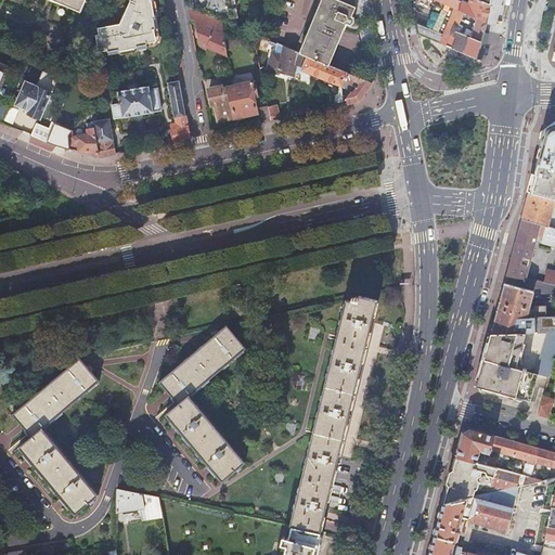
[(54,0),(80,11),(81,12),(86,0),(54,0)]
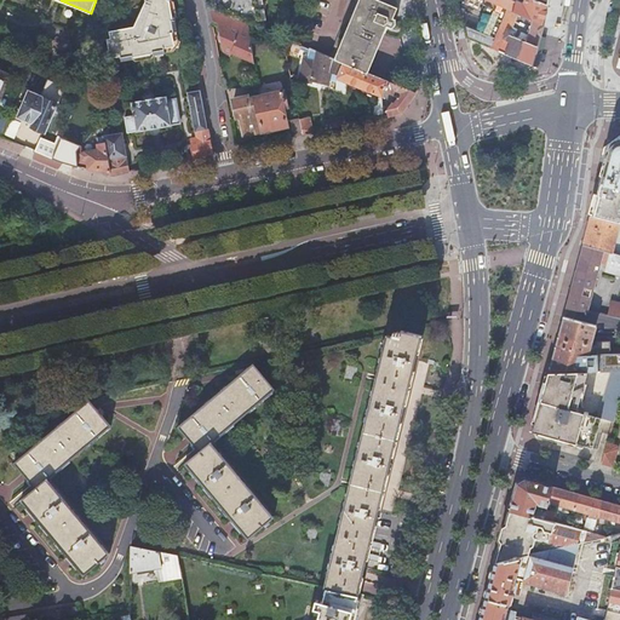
[(121,61),(133,58),(133,55),(153,51),(153,55),(166,52),(165,46),(173,45),(171,32),(178,30),(176,18),(172,19),(168,0),(145,0),(135,27),(109,30),(110,38),(107,39),(110,56),(120,55),(121,61)]
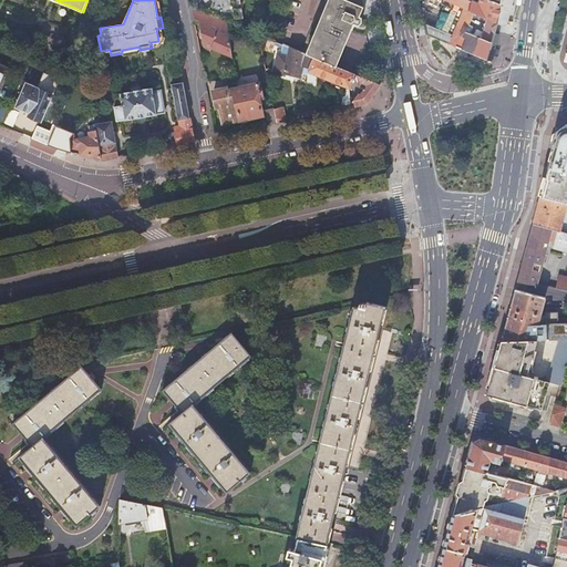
[(191,0),(193,8),(227,22),(239,27),(233,0),(191,0)]
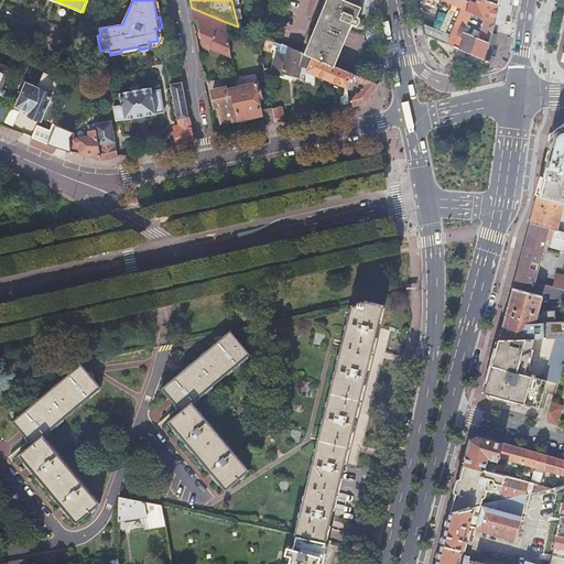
[(231,0),(238,26),(242,29),(236,0),(231,0)]
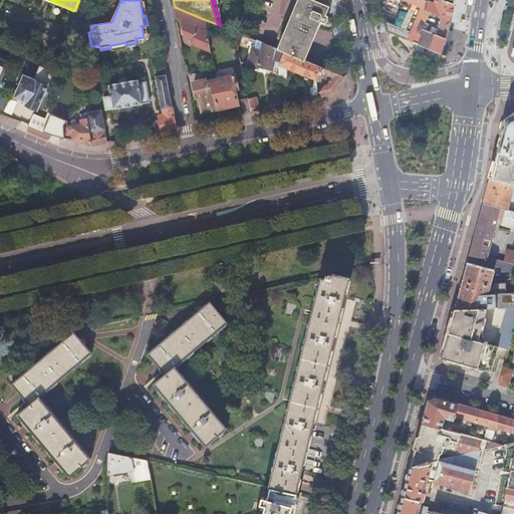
[(273,48),(283,52),(304,61),(320,22),(324,24),(326,20),(325,15),(322,14),(326,5),(314,0),(291,0),(286,15),(290,17),(287,23),(283,22),(273,48)]
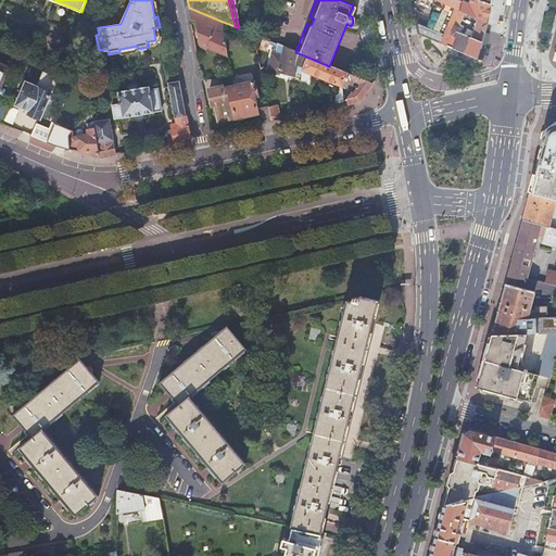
[(477,58),(487,23),(454,9),(436,0),(427,23),(414,17),(417,34),(440,42),(477,58)]
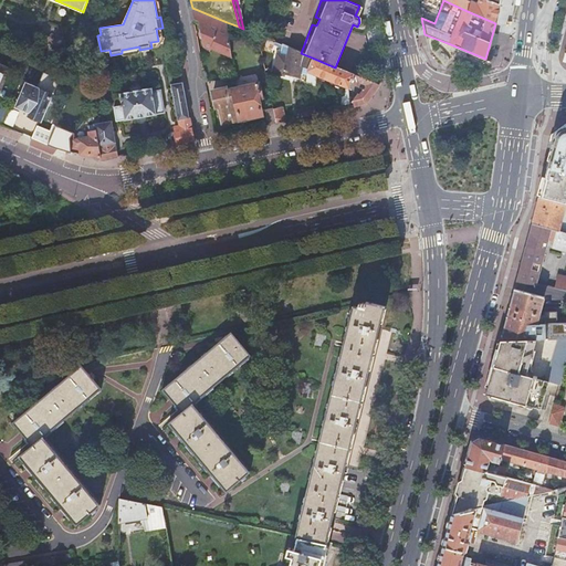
[(462,9),(495,23),(500,6),(485,0),(478,0),(477,3),(473,1),(470,3),(462,0),(442,0),(443,0),(462,9)]
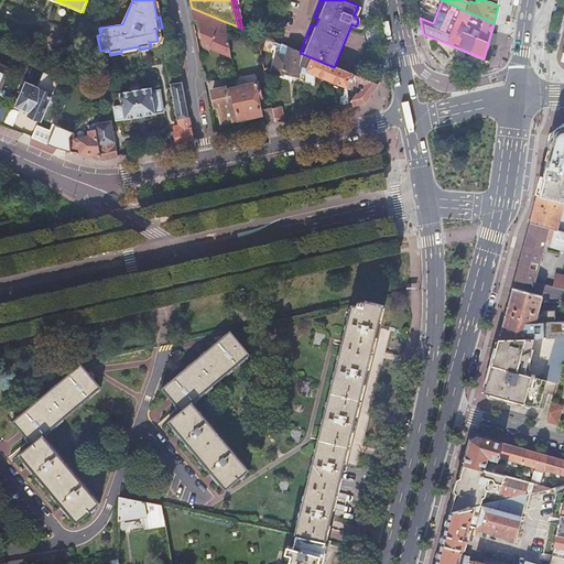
[(226,22),(192,8),(194,19),(194,20),(199,22),(204,46),(210,50),(212,47),(231,55),(226,22)]
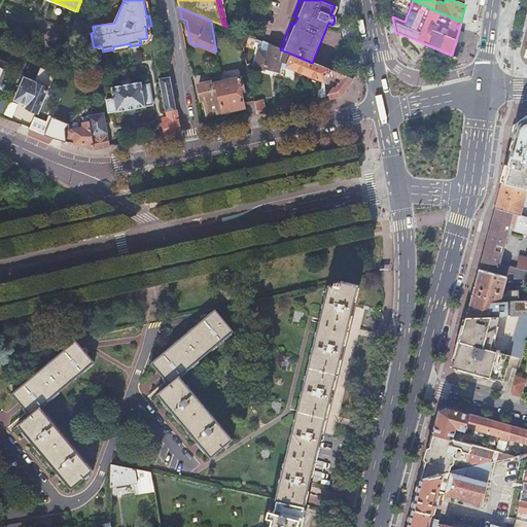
[(214,41),(224,42),(225,32),(215,31),(214,41)]
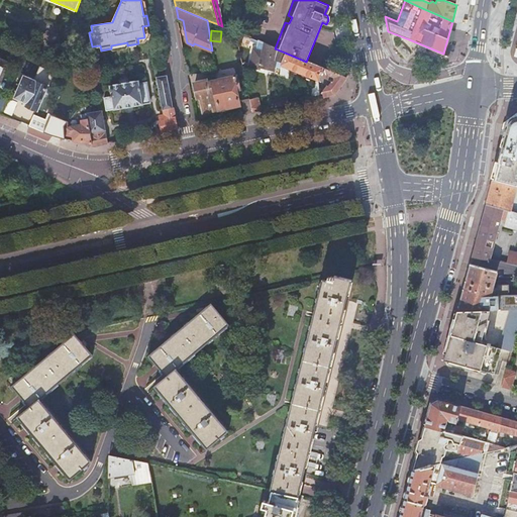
[(248,48),(249,45),(252,39),(244,35),(241,45),(248,48)]
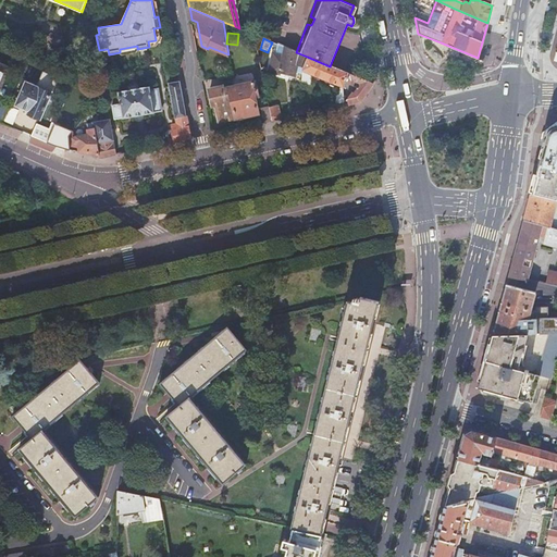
[(294,72),(301,73),(301,70),(307,57),(296,52),(272,42),(269,49),(274,51),(275,49),(284,53),(283,56),(272,53),(269,72),(279,74),(280,72),(293,75),(294,72)]
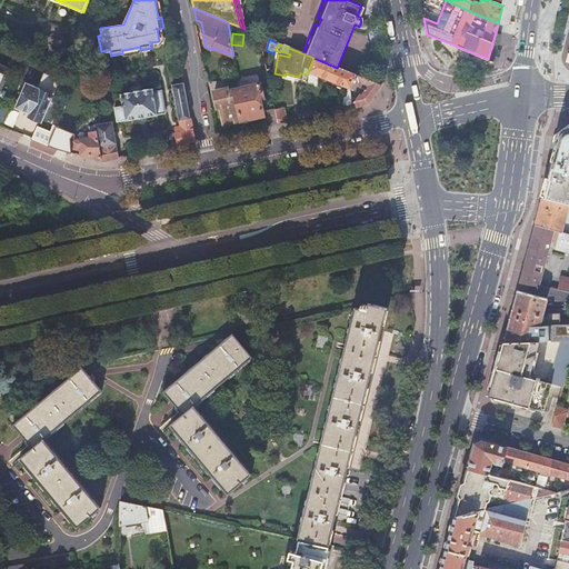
[(342,109),(352,107),(349,88),(351,83),(355,75),(337,68),(313,58),(308,71),(308,75),(307,81),(315,82),(315,73),(347,87),(347,92),(345,91),(343,93),(342,109)]
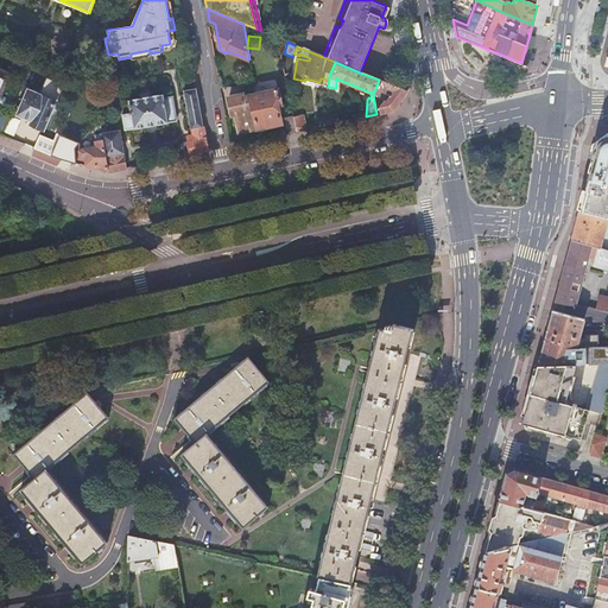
[(0,94),(10,74),(0,69),(0,94)]
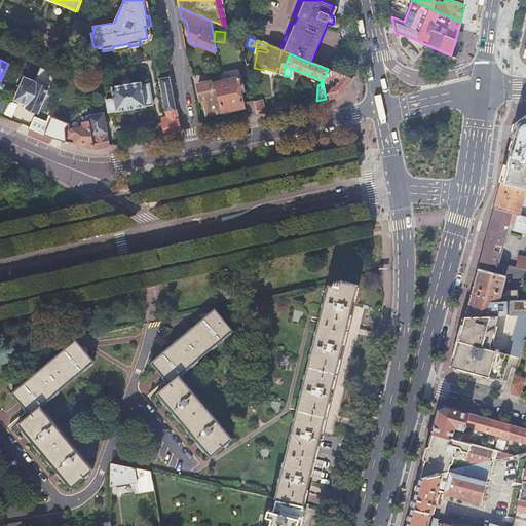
[(328,96),(329,99),(339,96),(351,79),(328,69),(325,77),(336,82),(328,96)]
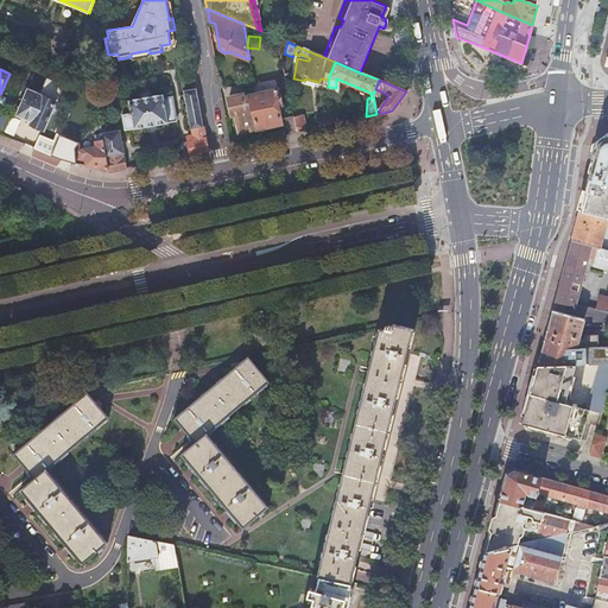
[(187,141),(189,154),(208,151),(197,88),(184,90),(191,128),(192,128),(195,139),(187,141)]
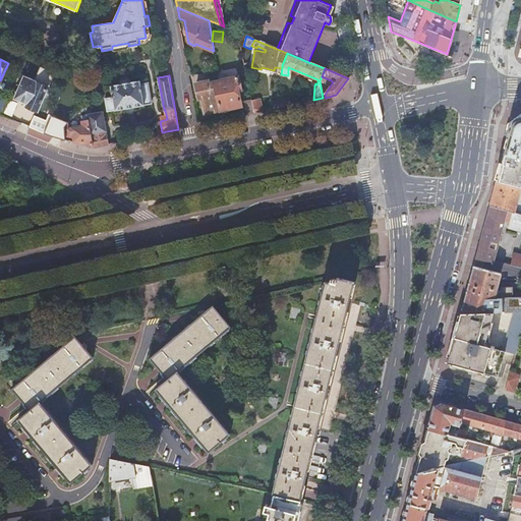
[(39,111),(49,88),(25,77),(16,98),(29,104),(27,106),(39,111)]
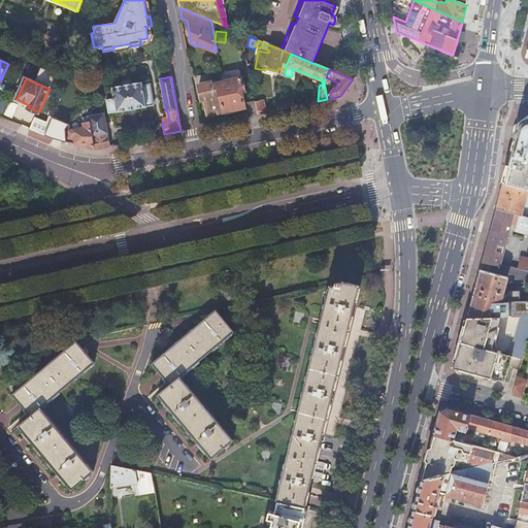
[(241,78),(222,83),(225,110),(244,106),(241,91),(243,91),(241,78)]
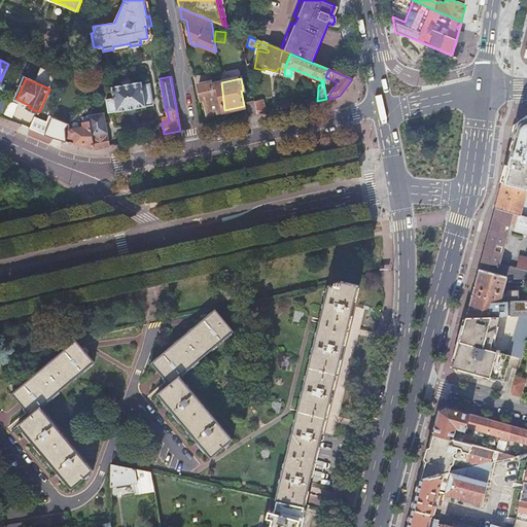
[(109,111),(116,110),(116,111),(146,106),(146,105),(153,104),(149,83),(142,84),(142,81),(111,86),(114,99),(107,100),(109,111)]
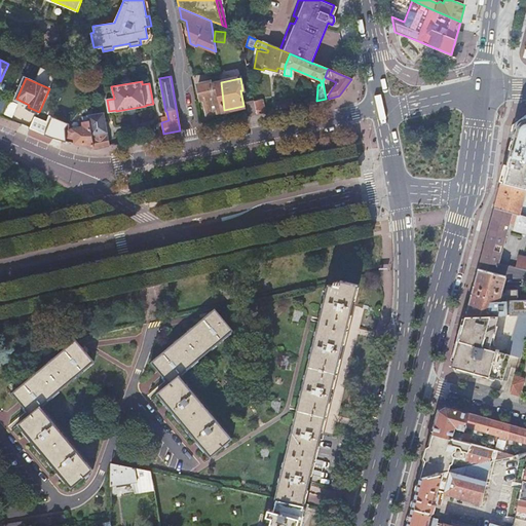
[(224,110),(221,82),(211,84),(210,83),(198,85),(201,99),(204,99),(208,114),(224,110)]
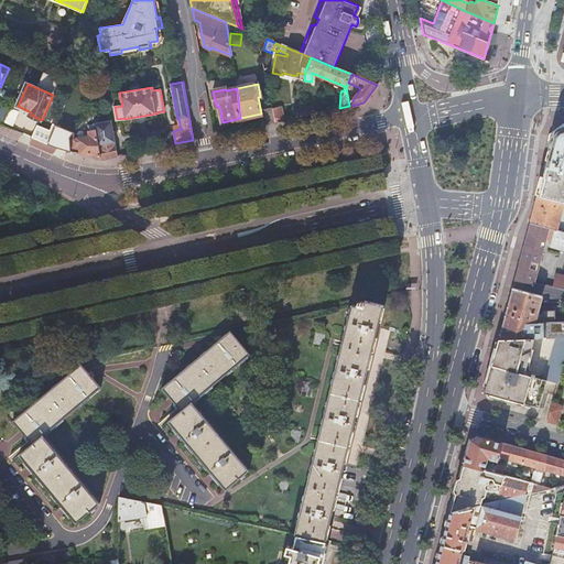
[(277,122),(284,120),(281,106),(273,108),(277,122)]
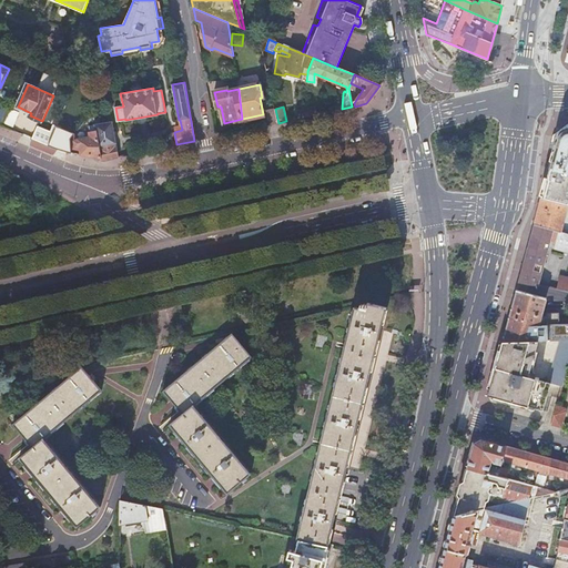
[(305,118),(316,114),(315,107),(305,107),(305,118)]
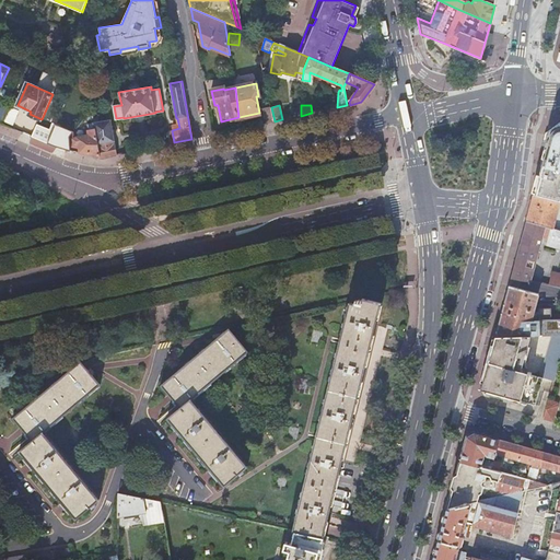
[(271,107),(271,106),(263,108),(265,124),(275,121),(271,107)]
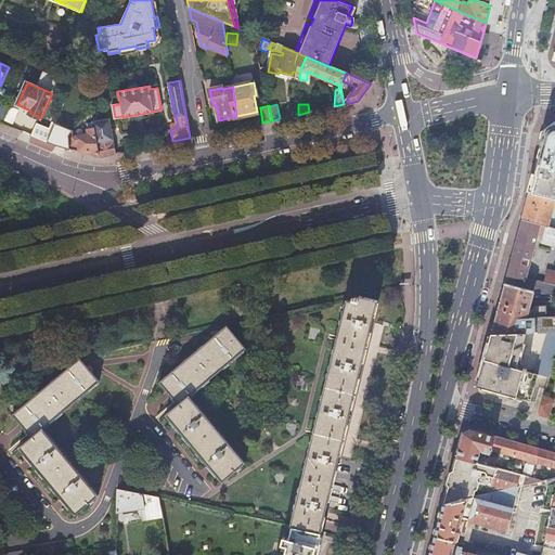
[(99,154),(100,157),(116,154),(110,119),(92,123),(93,124),(93,125),(93,127),(94,129),(99,154)]
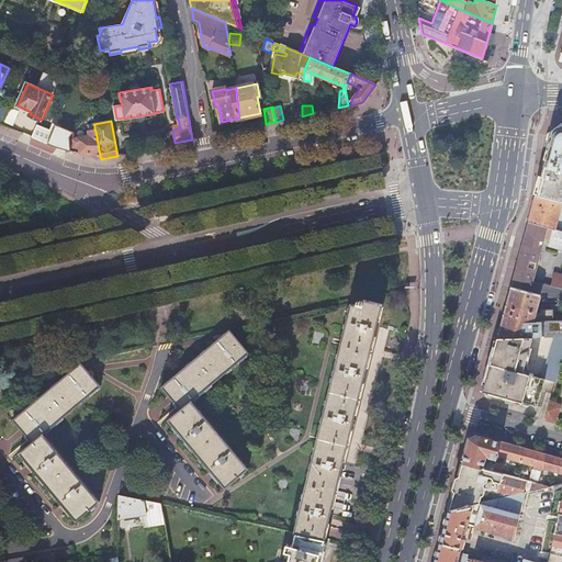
[(543,146),(549,147),(547,157),(543,167),(561,170),(561,122),(554,128),(547,134),(543,146)]
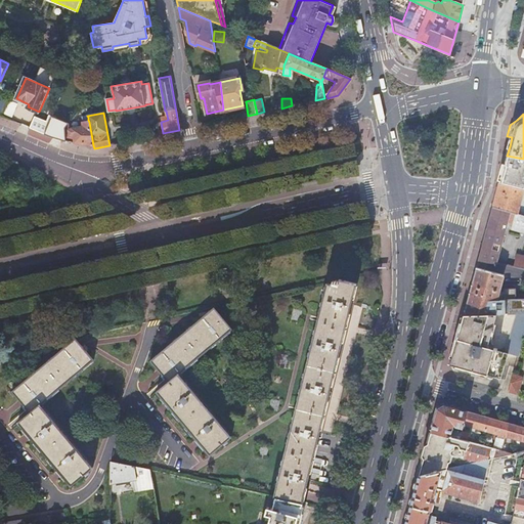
[(58,122),(52,137),(66,140),(64,128),(67,125),(58,122)]
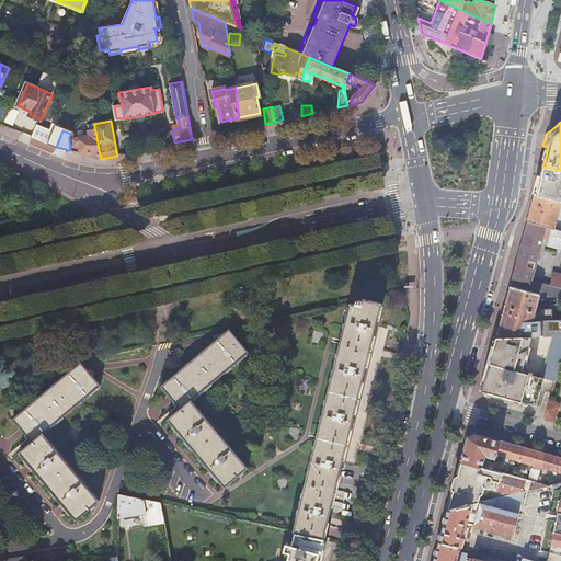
[(80,152),(100,156),(95,130),(89,132),(89,135),(79,137),(73,140),(75,146),(79,145),(80,152)]
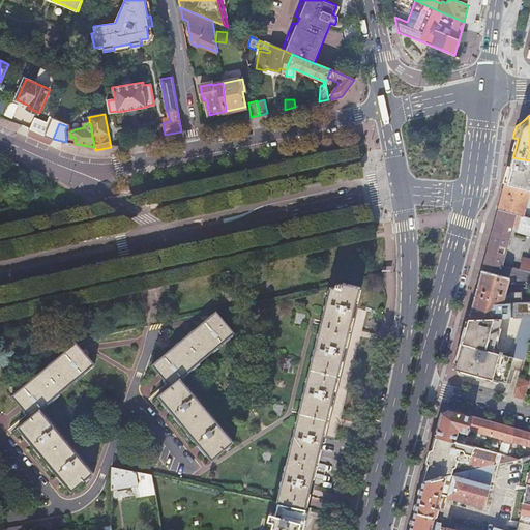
[(505,184),(529,189),(529,160),(512,157),(505,184)]
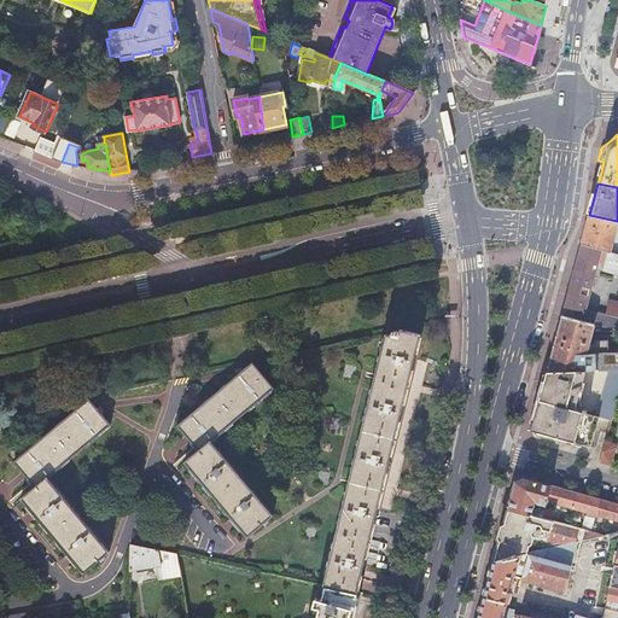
[(617,223),(617,221),(589,215),(581,245),(610,252),(617,223)]
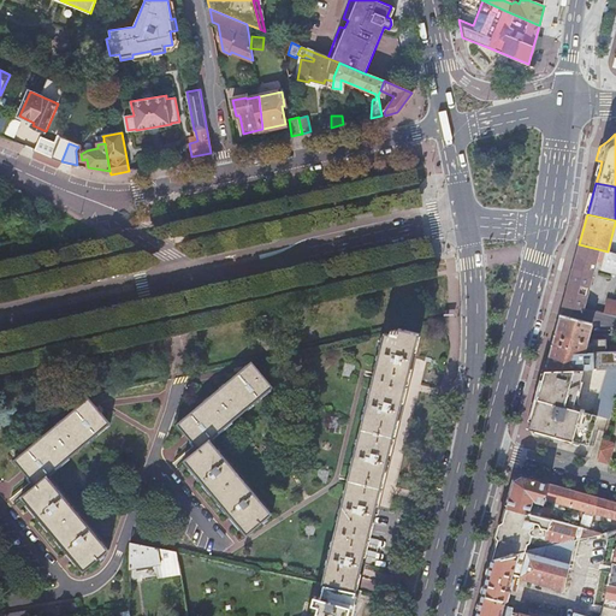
[(615,254),(608,252),(579,244),(562,306),(584,309),(597,261),(602,262),(600,270),(615,273),(615,301),(606,300),(604,314),(615,315),(615,254)]
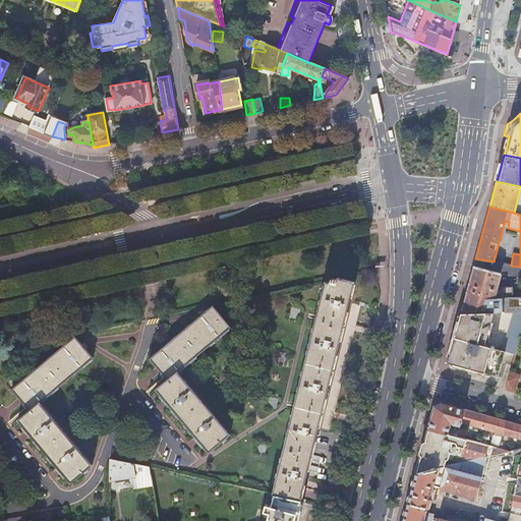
[(474,266),(461,313),(494,313),(514,312),(520,311),(520,297),(494,297),(501,273),(474,266)]
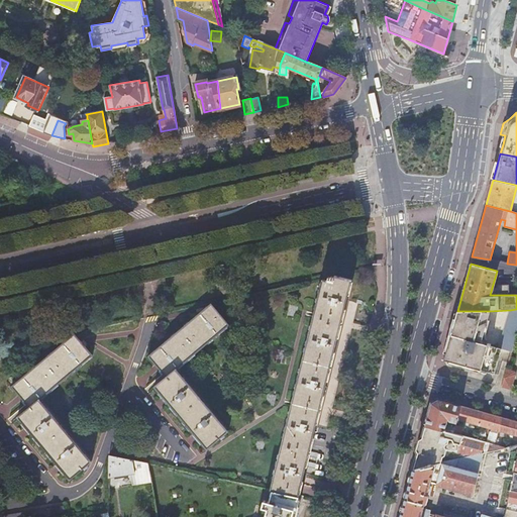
[(323,280),(271,490),(273,491),(298,497),(352,280),(335,275),(333,282),(323,280)]
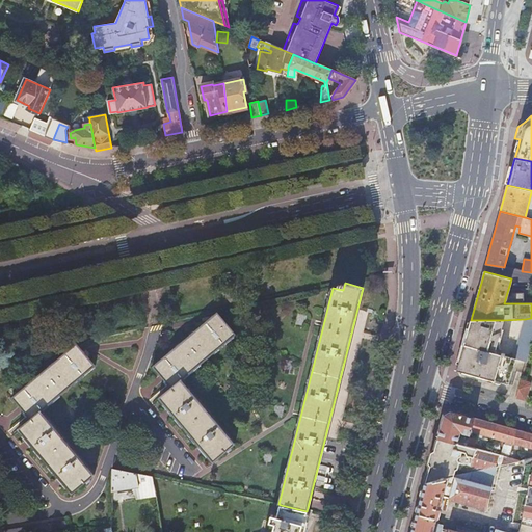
[(218,312),(154,367),(171,389),(160,398),(214,462),(236,444),(183,380),(237,335),(218,312)]
